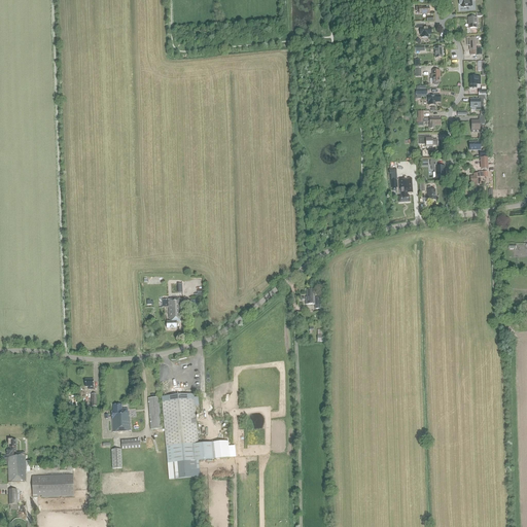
[(420,29),(420,35),(421,35),(421,38),(428,38),(428,34),(431,34),(431,28),(424,28),(424,25),(420,25),(420,23),(415,23),(415,27),(416,27),(416,29),(420,29)]
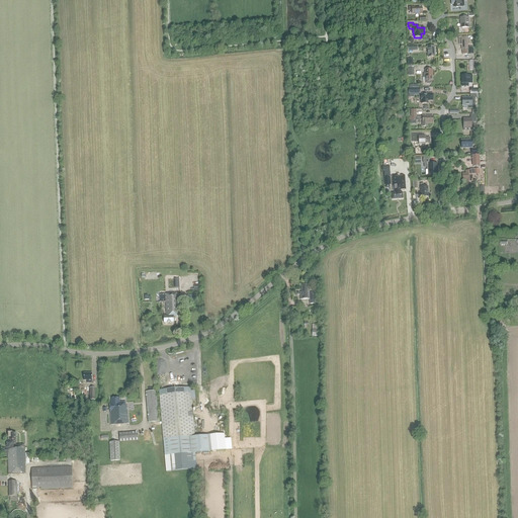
[(462,50),(467,50),(466,37),(459,37),(459,45),(461,45),(462,50)]
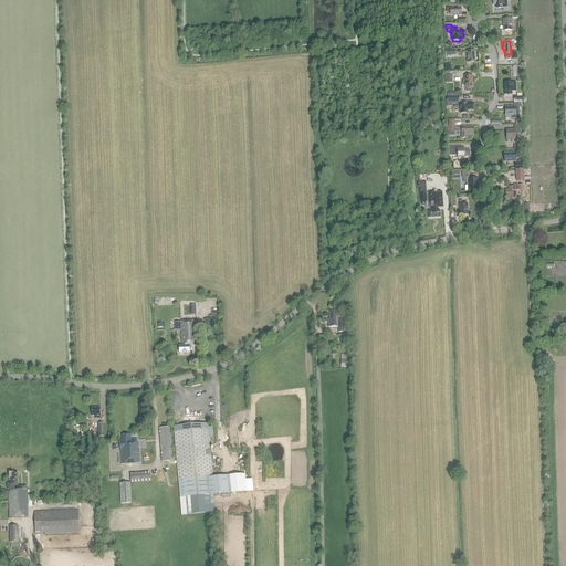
[(515,91),(515,86),(515,83),(505,83),(505,94),(511,94),(511,91),(515,91)]
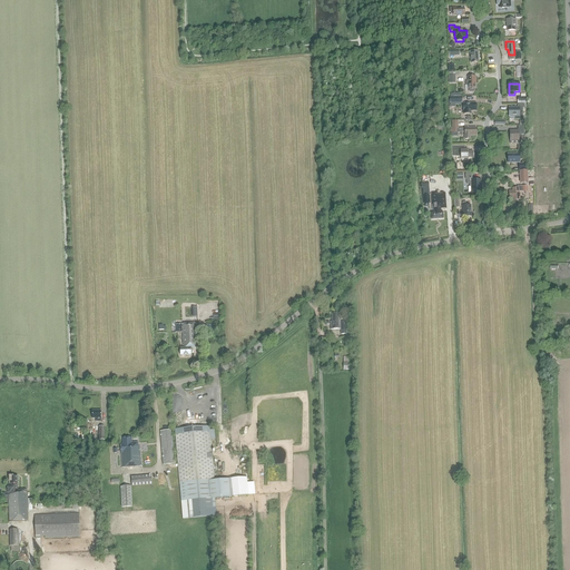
[(463,111),(463,114),(470,114),(470,110),(475,110),(475,104),(462,104),(462,111),(463,111)]
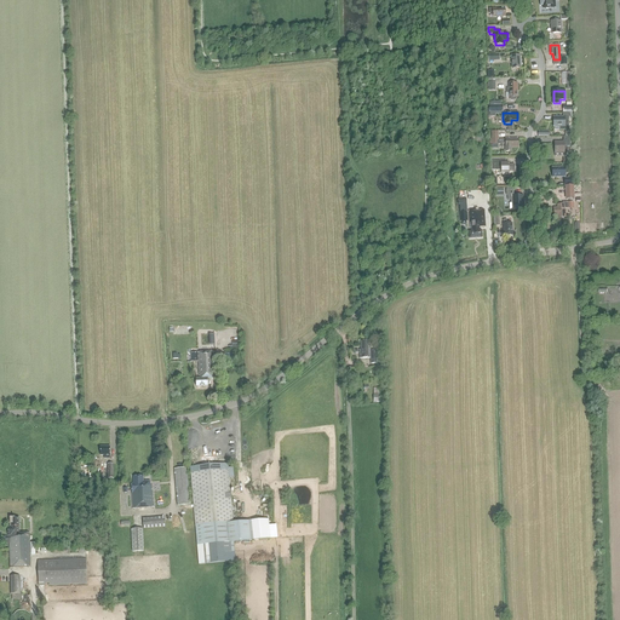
[(568,131),(568,128),(568,118),(554,118),(554,126),(560,126),(560,131),(568,131)]
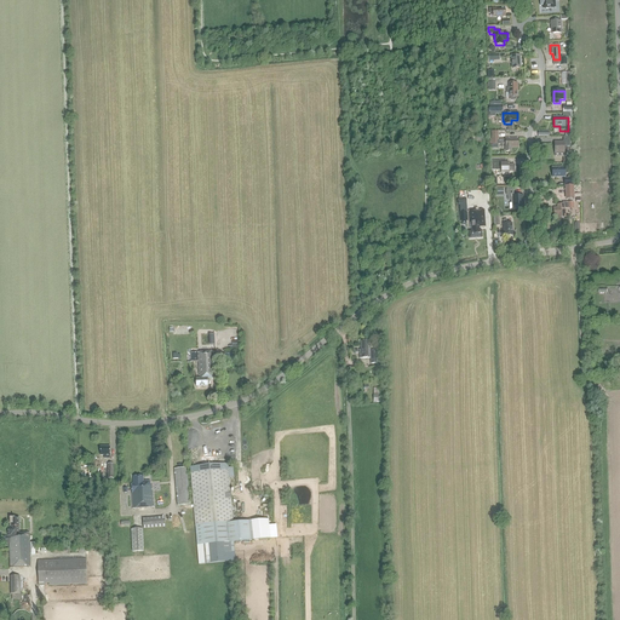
[(509,139),(509,138),(505,138),(505,150),(506,151),(510,151),(511,150),(511,147),(517,147),(517,139),(509,139)]
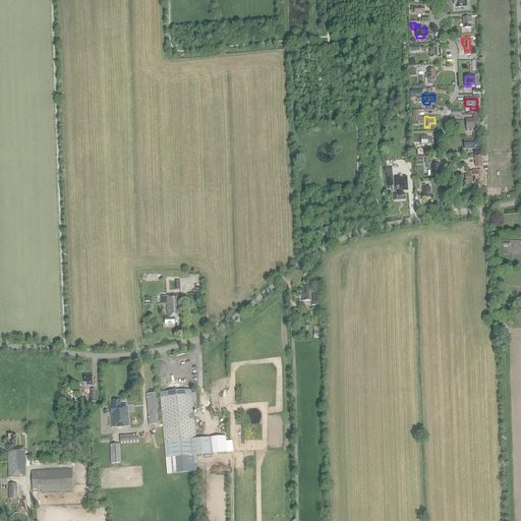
[(466,119),(466,129),(474,129),(474,124),(478,124),(478,116),(473,116),(473,119),(466,119)]
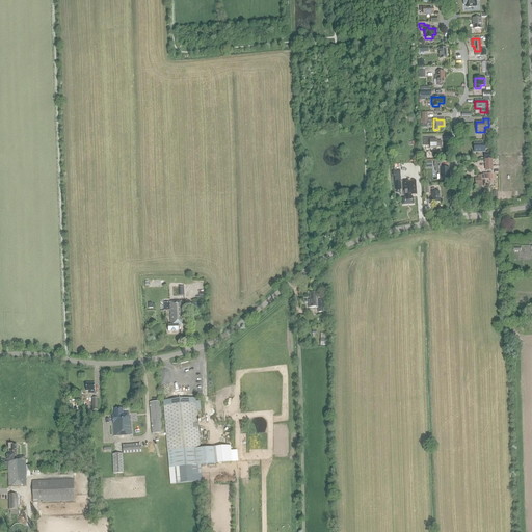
[(436,148),(442,147),(442,141),(436,141),(436,140),(434,140),(434,136),(422,136),(422,147),(430,145),(430,149),(433,149),(433,151),(436,150),(436,149),(436,148)]
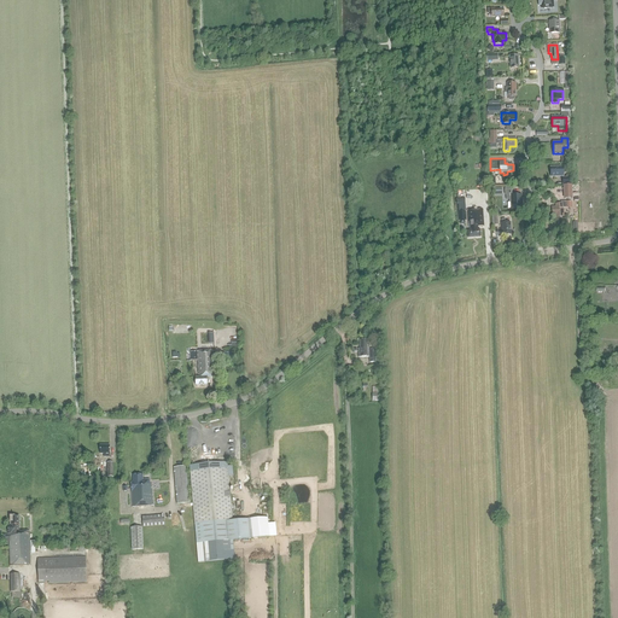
[(566,174),(566,167),(551,168),(551,176),(564,176),(563,174),(566,174)]
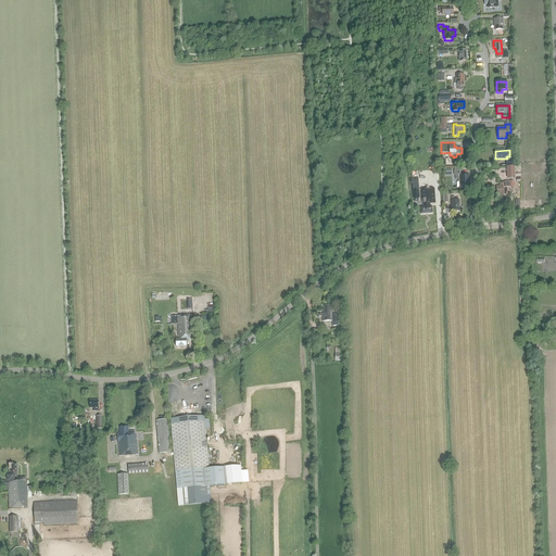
[(460,177),(460,172),(454,172),(454,175),(455,175),(456,179),(458,179),(458,182),(459,182),(459,190),(470,189),(469,176),(468,176),(460,177)]
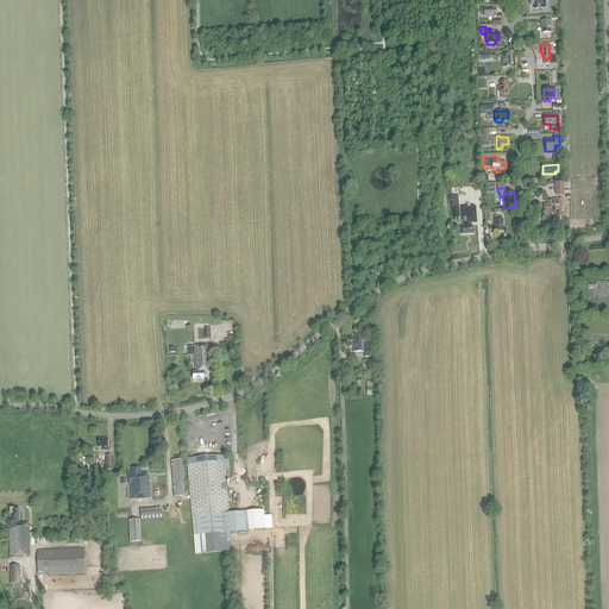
[(460,218),(458,193),(450,194),(451,218),(453,218),(453,223),(458,221),(458,218),(460,218)]
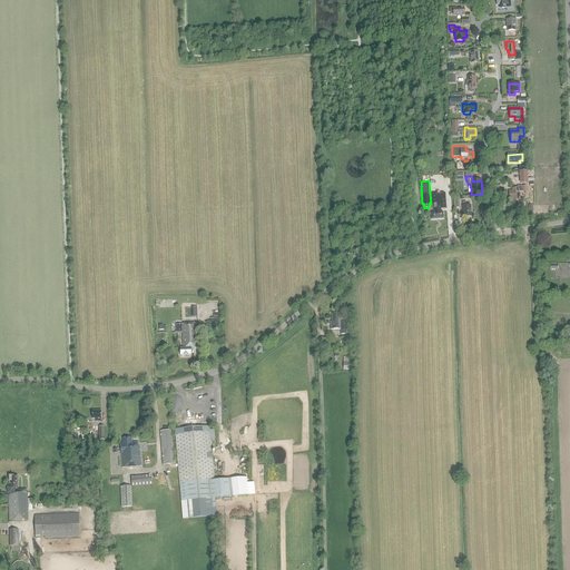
[(518,186),(518,188),(512,188),(512,192),(510,192),(510,198),(513,198),(513,199),(520,199),(519,192),(527,192),(527,186),(518,186)]
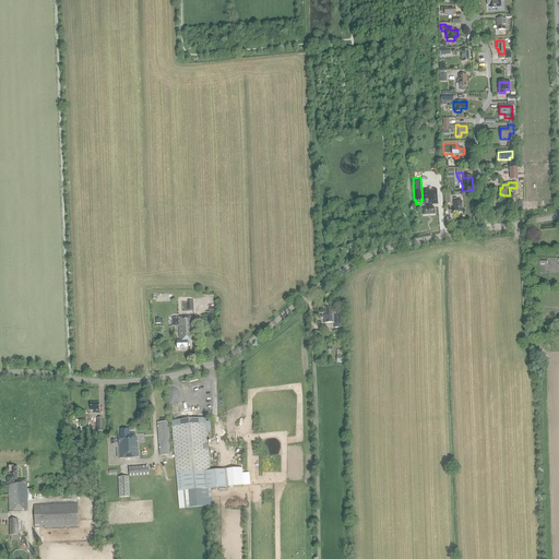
[(431,204),(438,204),(437,190),(423,191),(424,205),(426,205),(426,209),(423,209),(424,215),(435,215),(435,207),(431,207),(431,204)]
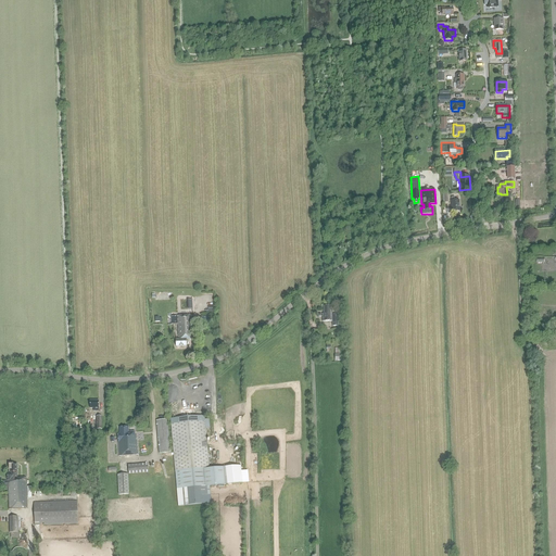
[(553,290),(535,291),(535,300),(554,299),(553,290)]
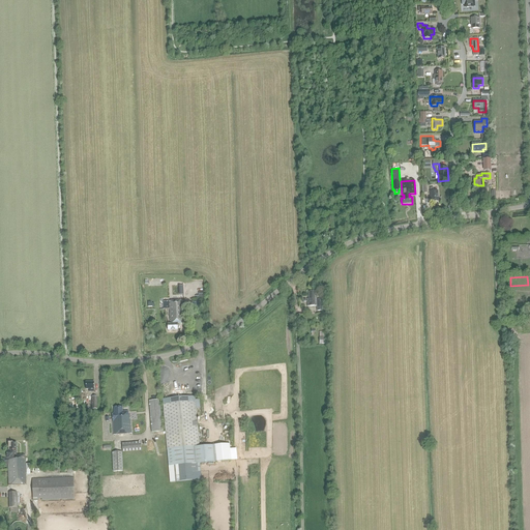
[(317,305),(317,311),(322,311),(322,305),(322,300),(317,300),(316,296),(315,296),(315,292),(308,292),(308,299),(307,299),(307,306),(317,305)]
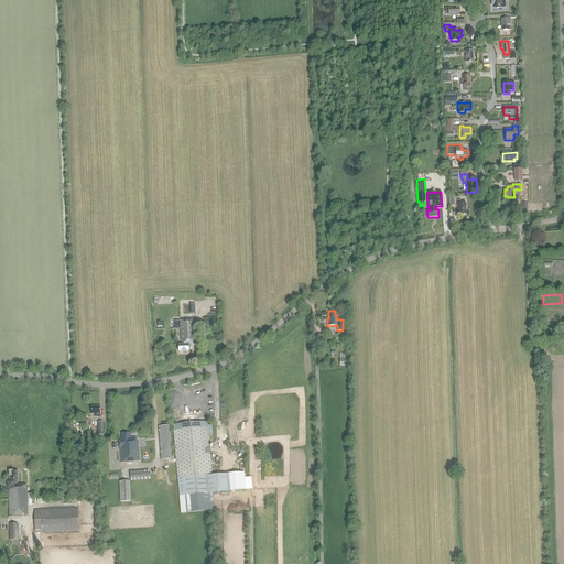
[(181,345),(179,345),(179,353),(188,351),(188,345),(194,344),(193,321),(174,322),(174,329),(181,329),(181,345)]
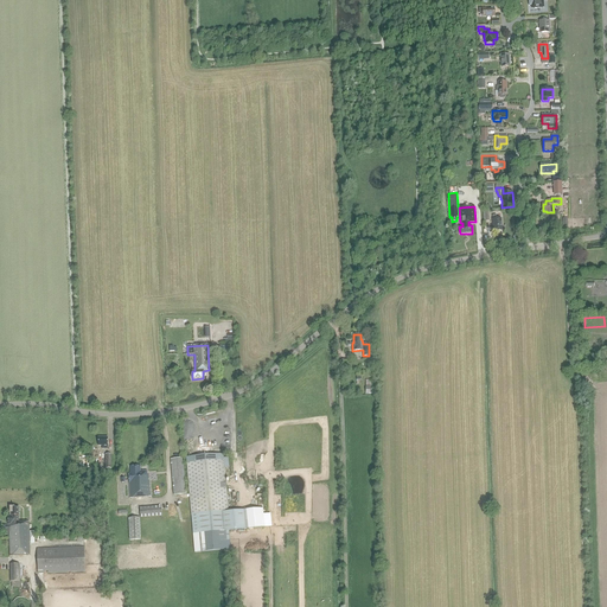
[(98,438),(97,446),(102,446),(102,448),(108,448),(108,438),(98,438)]
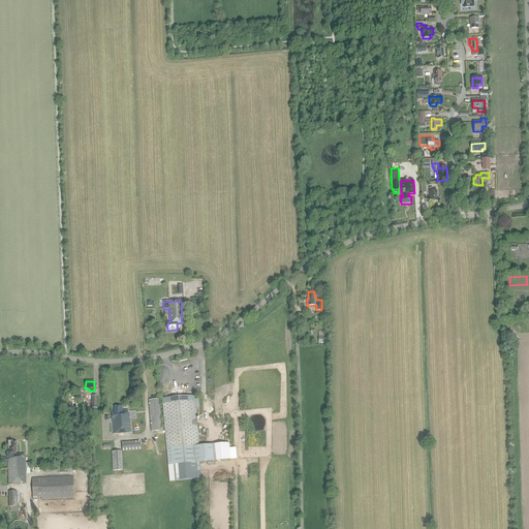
[(199,445),(194,396),(162,398),(167,465),(214,461),(213,444),(199,445)]
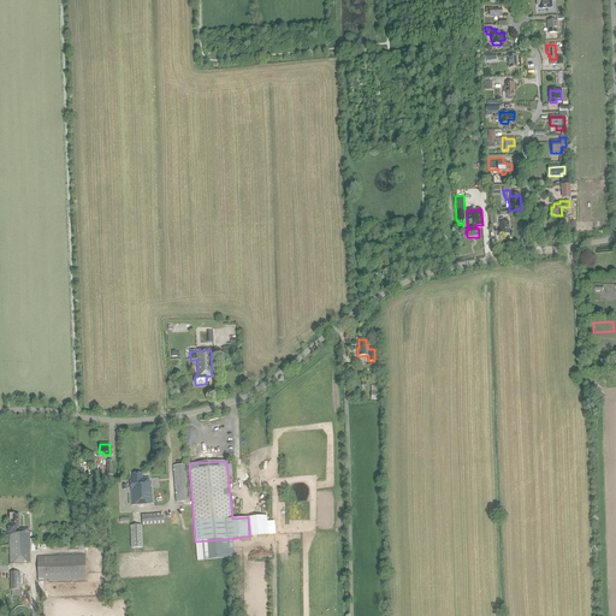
[(189,501),(185,465),(173,466),(176,502),(189,501)]
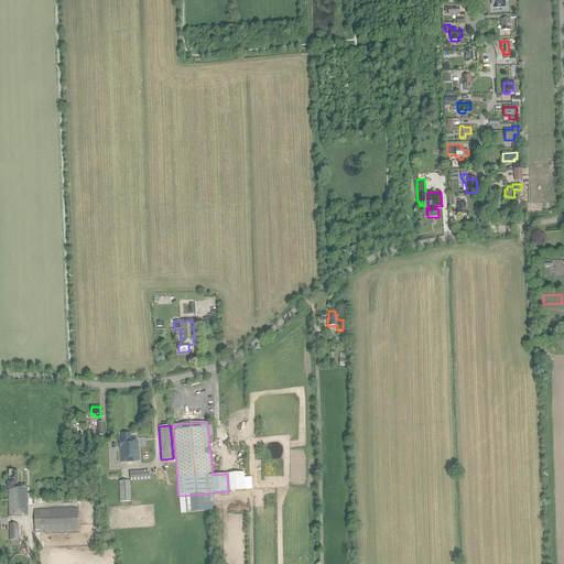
[(121,463),(140,462),(139,449),(139,442),(137,442),(136,438),(130,438),(130,434),(121,434),(121,440),(119,440),(121,463)]
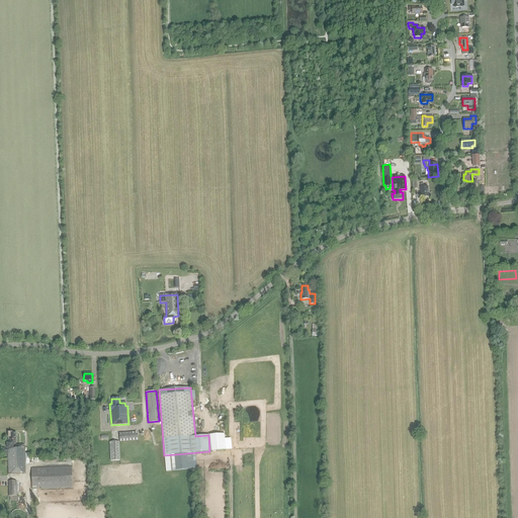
[(139,440),(138,432),(119,433),(119,442),(139,440)]
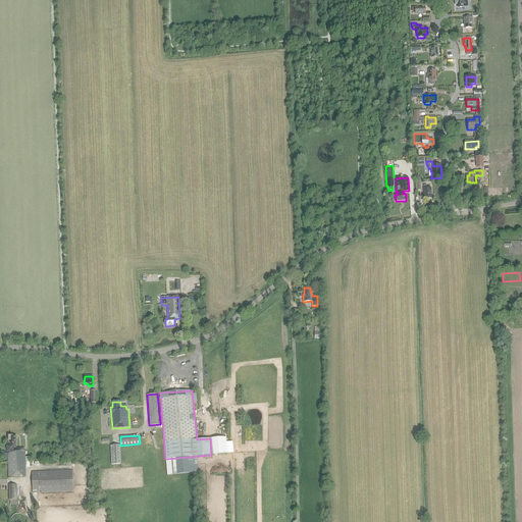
[(2,458),(7,458),(25,457),(24,449),(16,450),(15,436),(8,436),(8,441),(9,441),(9,444),(7,444),(7,452),(2,452),(2,458)]
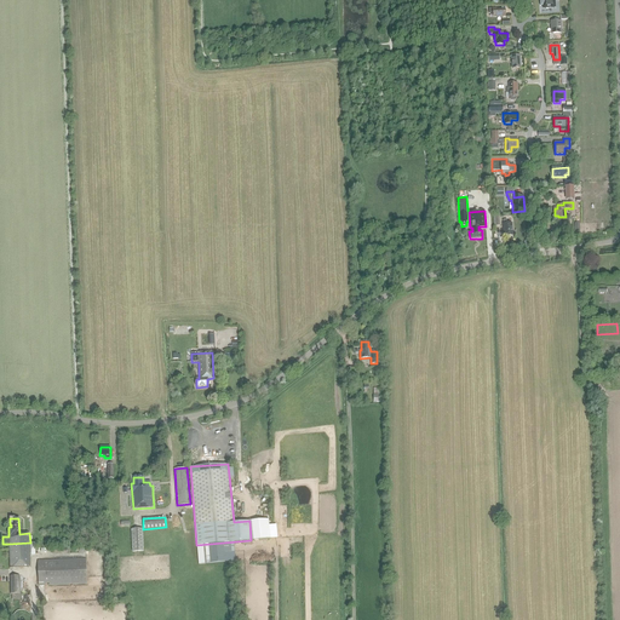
[(144,551),(143,529),(131,529),(132,552),(144,551)]
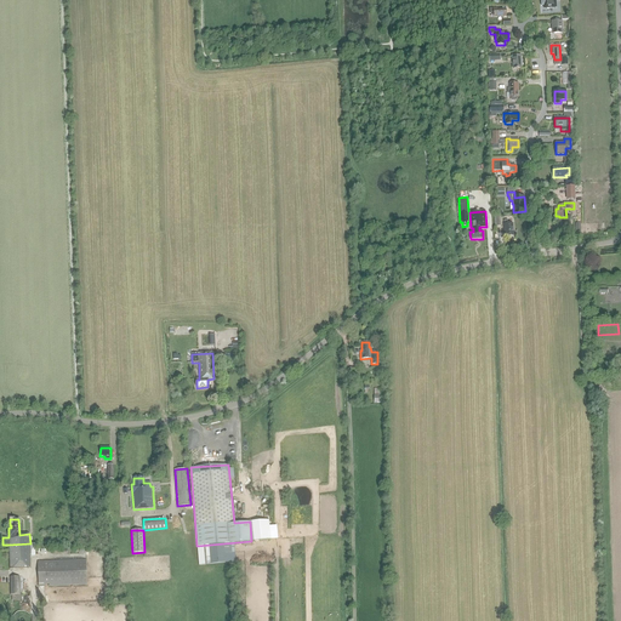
[(30,543),(9,545),(10,569),(30,569),(30,543)]
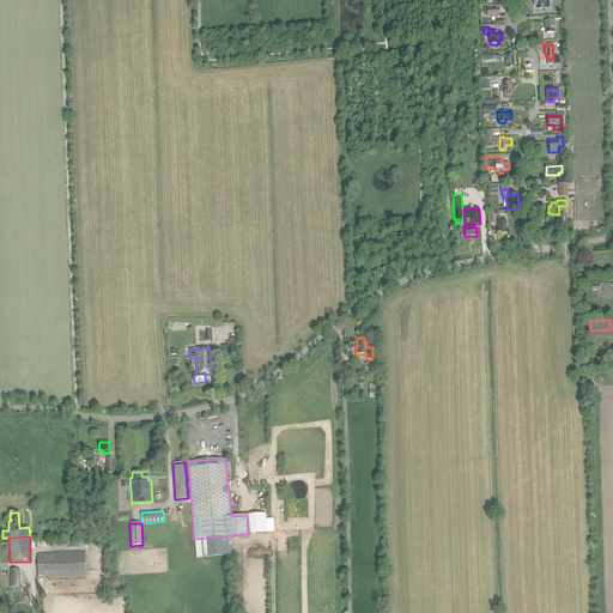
[(86,577),(85,552),(37,554),(38,580),(86,577)]
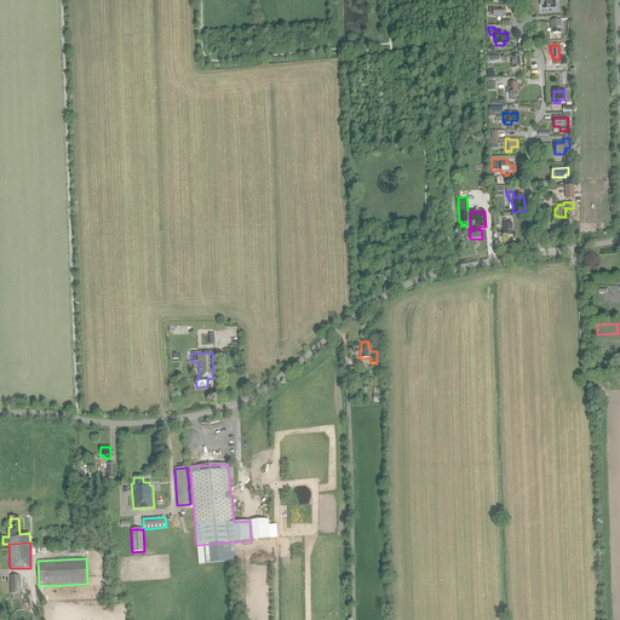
[(19,593),(19,577),(10,577),(11,595),(15,595),(15,600),(21,600),(21,593),(19,593)]
